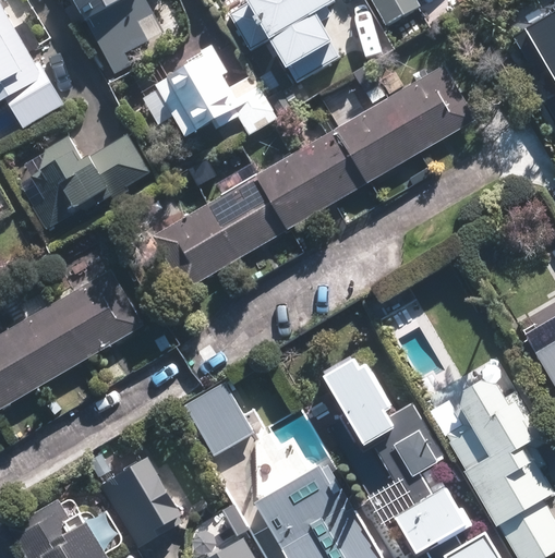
[(76,0),(119,72),(129,65),(123,57),(166,33),(146,0),(76,0)]
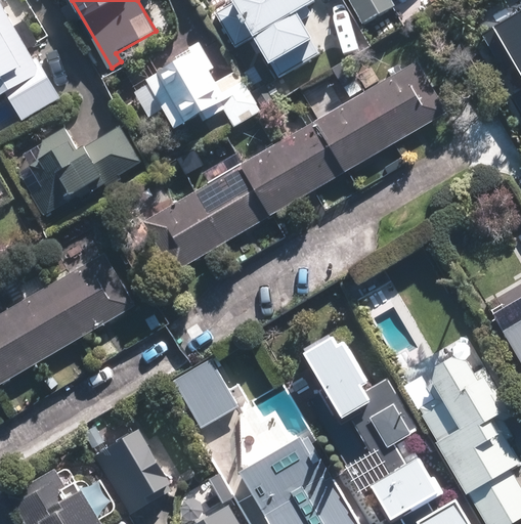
[(228,0),(214,8),(233,44),(254,33),(276,73),(317,50),(311,39),(314,37),(299,9),(314,0),(228,0)]
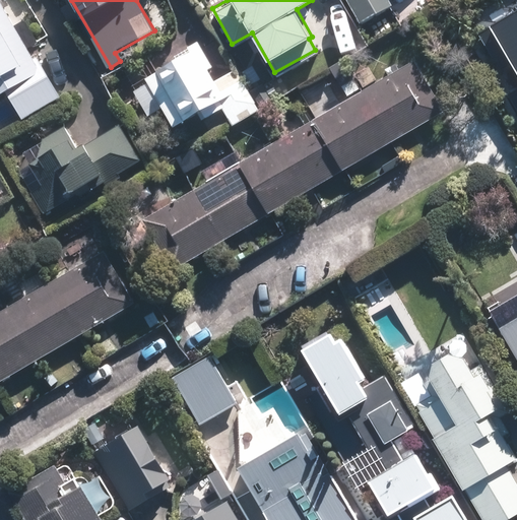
[(389,4),(386,0),(344,0),(359,22),(389,4)]
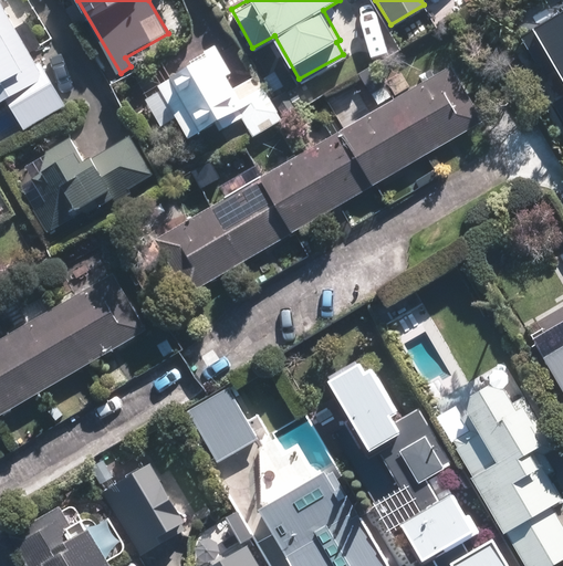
[(0,105),(7,102),(23,132),(65,106),(40,62),(37,64),(0,2),(0,105)]
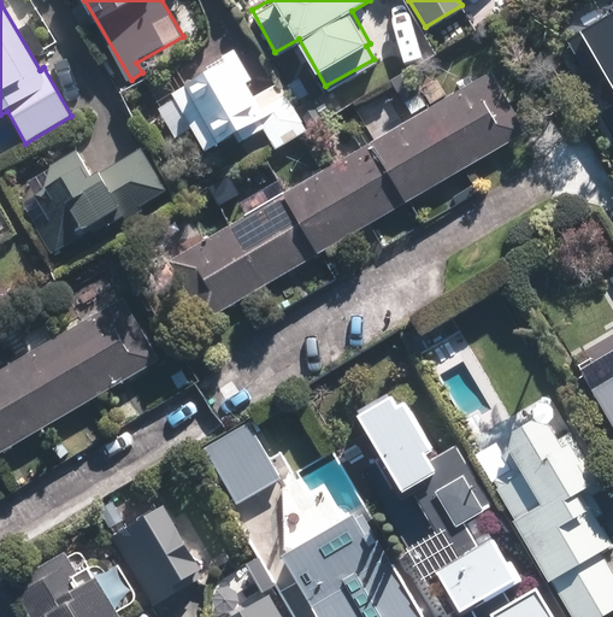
[(612,11),(578,31),(612,92),(612,11)]
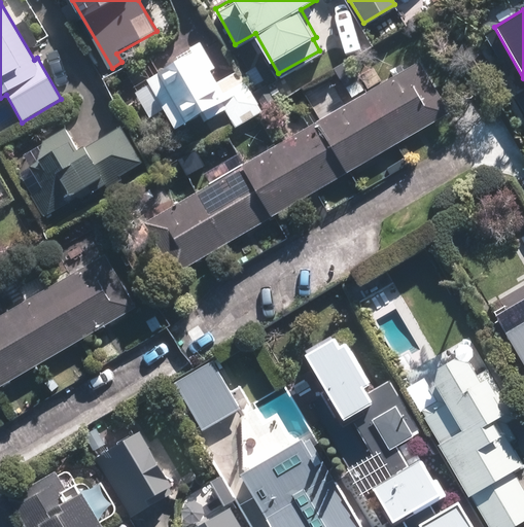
[(258,110),(258,109),(236,71),(214,83),(196,50),(145,78),(174,130),(219,104),(232,126),(258,110)]
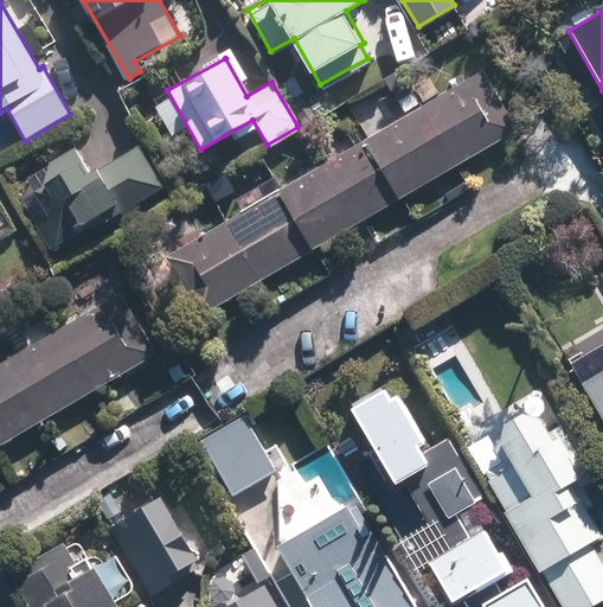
[(482,71),(166,255),(200,315),(517,131),(482,71)]
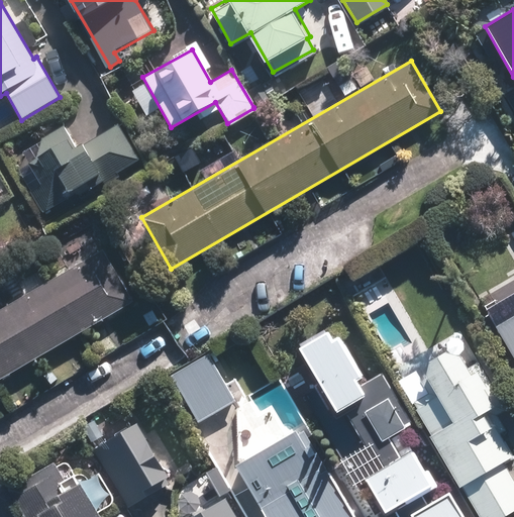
[(62,125),(40,138),(36,160),(29,164),(41,185),(29,192),(41,214),(138,161),(119,125),(76,149),(62,125)]
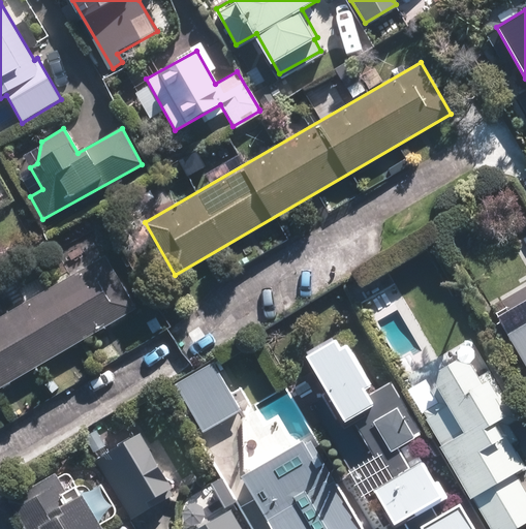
[(103,257),(0,316),(0,385),(133,309),(103,257)]
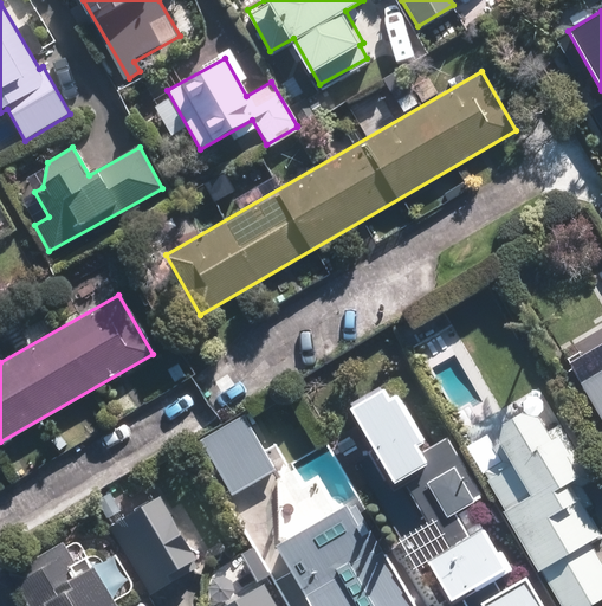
[(601,407),(601,418),(599,421),(601,427),(601,361),(582,374),(601,407)]
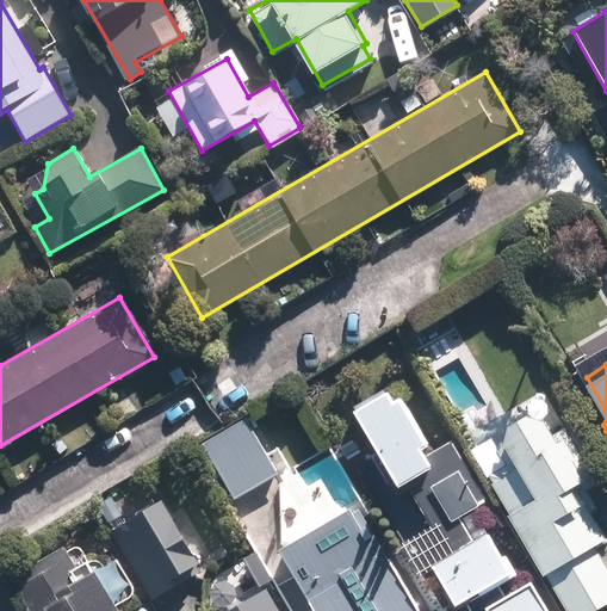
[(179,365),(167,372),(174,387),(186,380),(179,365)]
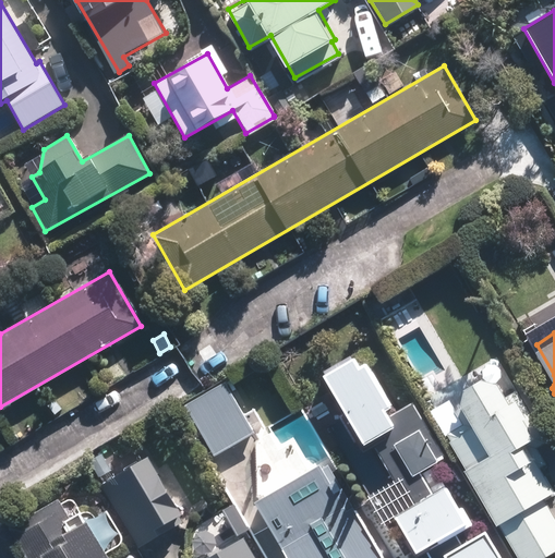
[(349,359),(322,376),(401,505),(424,490),(414,474),(439,459),(408,405),(390,415),(362,368),(357,372),(349,359)]
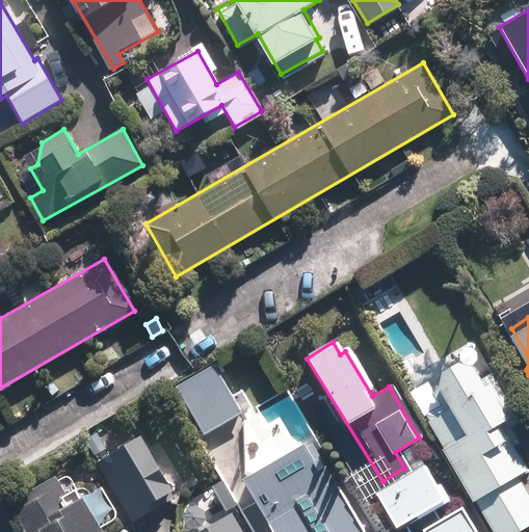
[(211,363),(170,386),(199,434),(239,411),(211,363)]
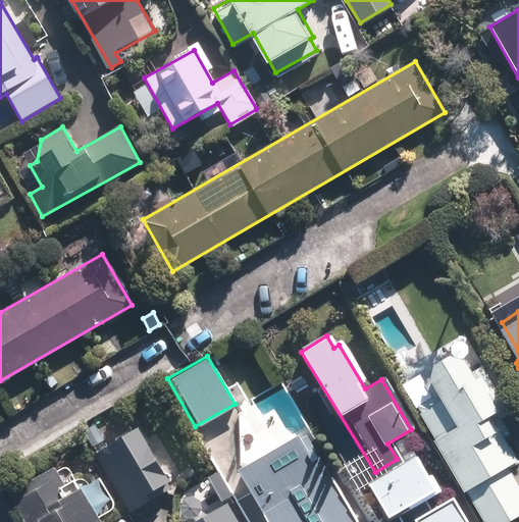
[(495,394),(478,366),(470,370),(464,358),(428,378),(424,380),(436,402),(417,413),(479,521),(500,521),(518,511),(518,492),(504,467),(514,461),(500,437),(505,434),(492,413),(498,410),(489,397),(491,396),(495,394)]
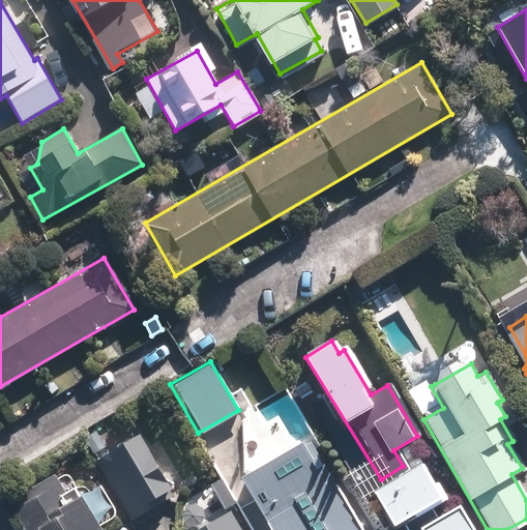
[(121,509),(128,521),(177,492),(143,434),(94,462),(121,509)]
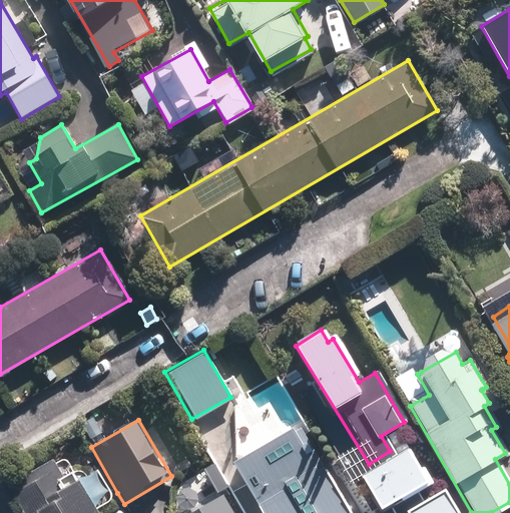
[(102,432),(95,421),(83,428),(91,439),(102,432)]
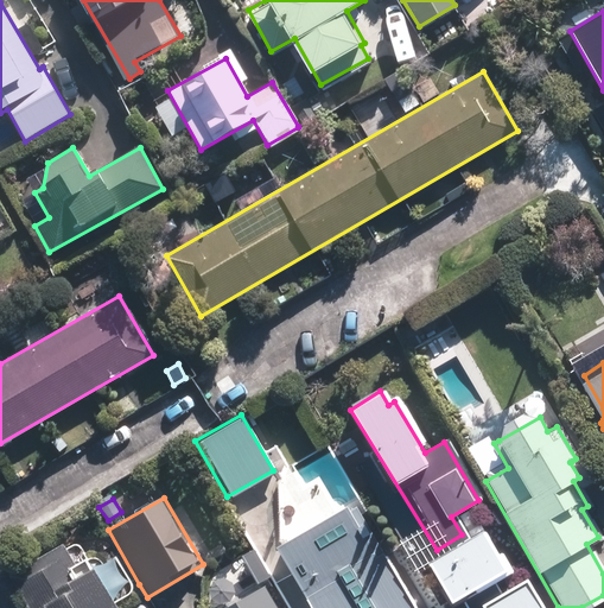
[(375,559),(343,510),(271,550),(307,607),(417,607),(383,553),(375,559)]
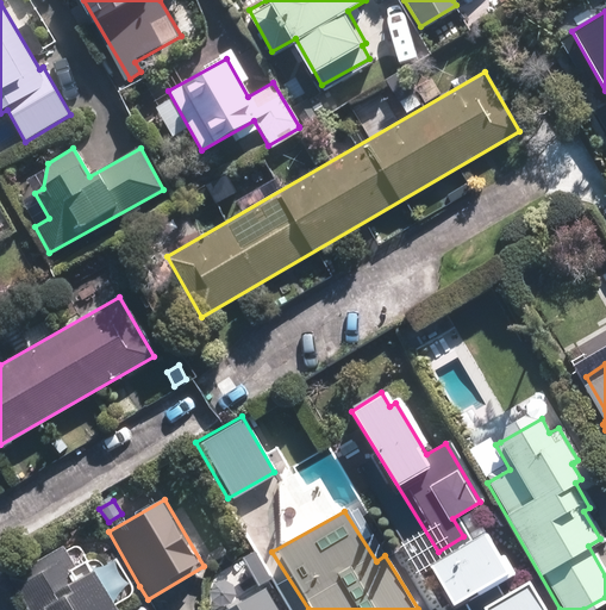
[(483,533),(426,566),(451,609),(508,574),(483,533)]
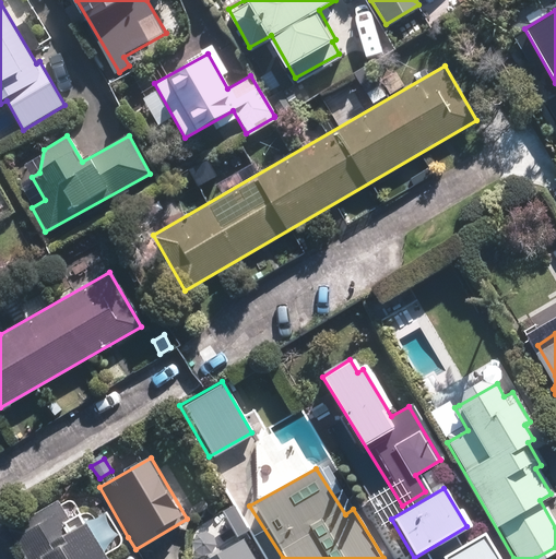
[(13,528),(30,558),(107,558),(83,515),(72,522),(60,501),(13,528)]
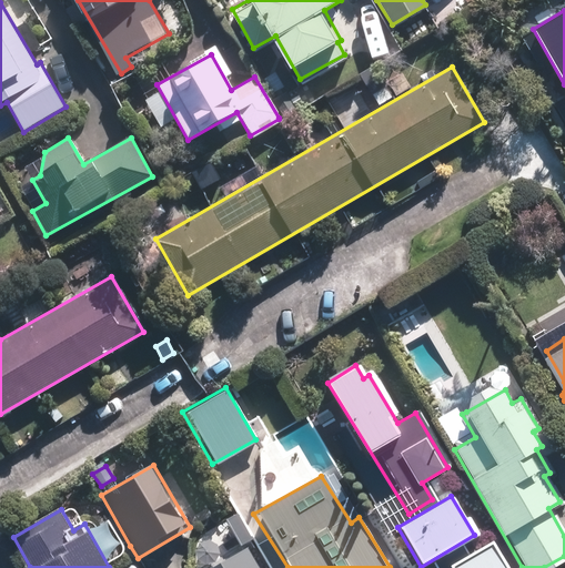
[(506,567),(492,543),(449,567),(506,567)]
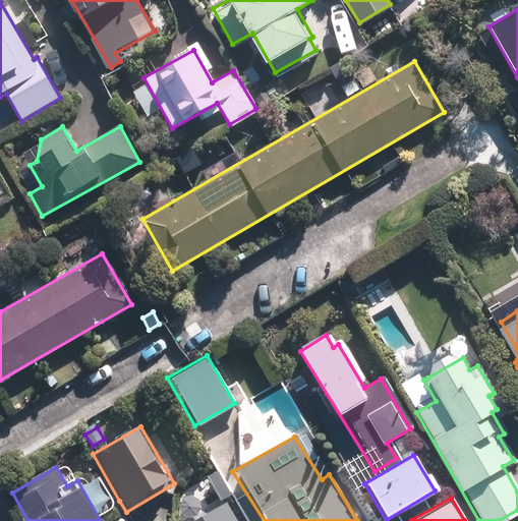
[(235,520),(226,503),(193,520),(235,520)]
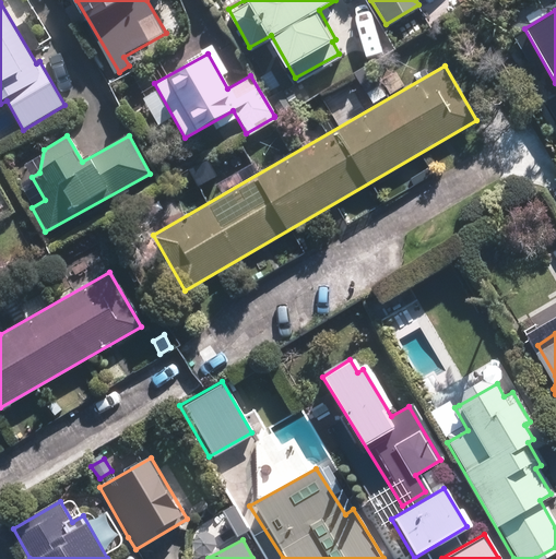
All buildings are outlined.
